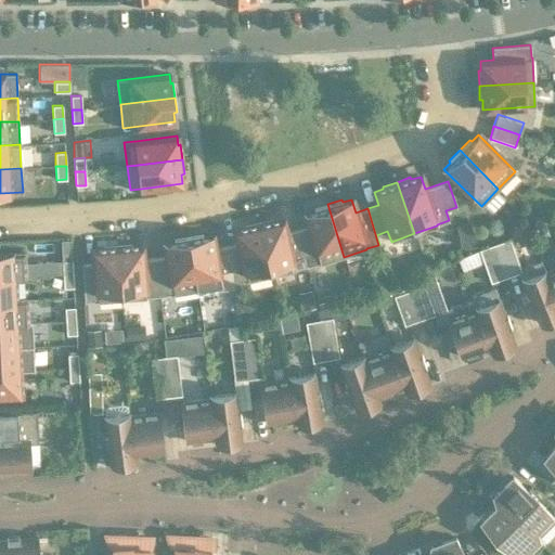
[(309,227),(297,229),(307,266),(308,266),(305,256),(317,253),(320,263),(344,257),(327,204),(313,208),(314,210),(305,214),(309,227)]
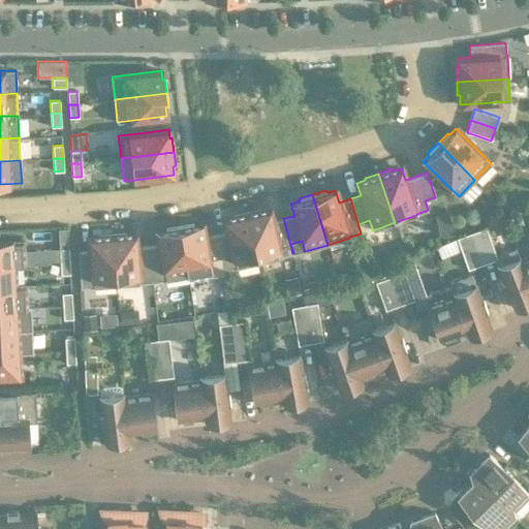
[(292,253),(283,218),(273,221),(270,209),(260,211),(260,209),(246,212),(258,262),(281,257),(280,256),(292,253)]
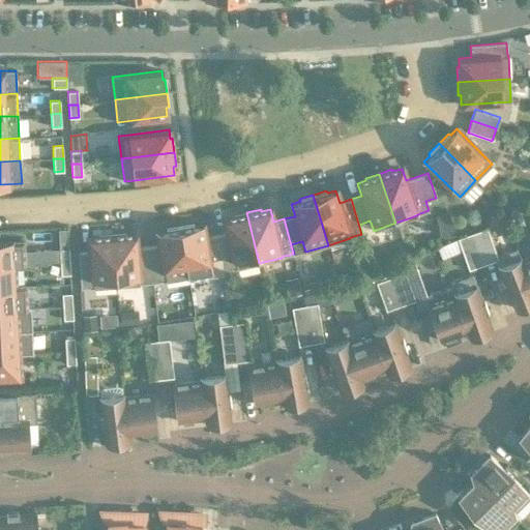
[(448,211),(435,215),(443,239),(457,235),(448,211)]
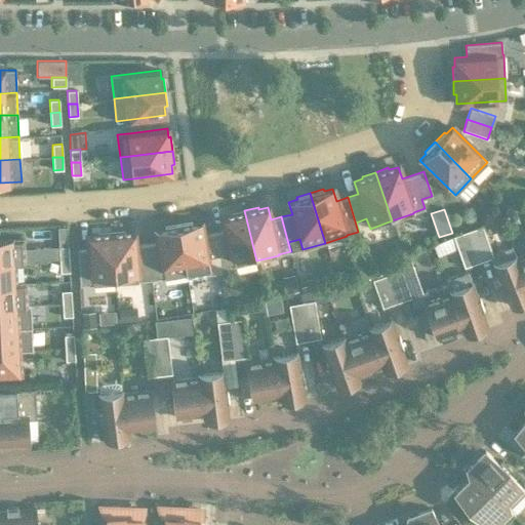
[(256,260),(244,210),(231,213),(231,216),(223,217),(226,231),(214,233),(218,258),(220,268),(234,265),(234,267),(256,260)]
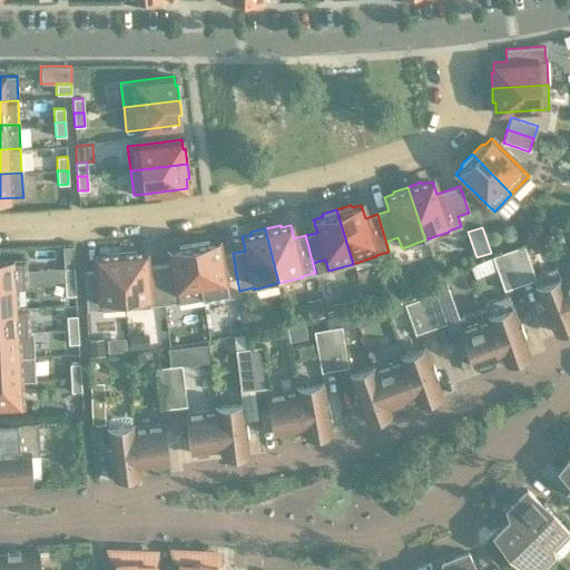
[(237,281),(233,253),(220,255),(218,242),(208,243),(208,241),(193,243),(203,298),(204,298),(202,287),(225,284),(225,283),(237,281)]
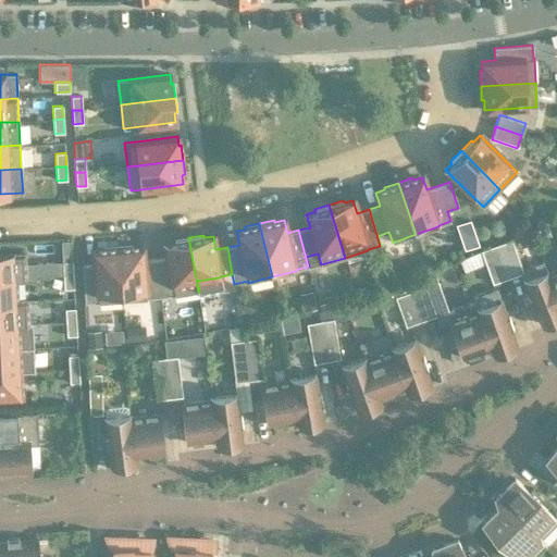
[(174,296),(198,292),(188,237),(174,239),(174,243),(164,244),(168,257),(156,259),(160,297),(173,295),(174,296)]
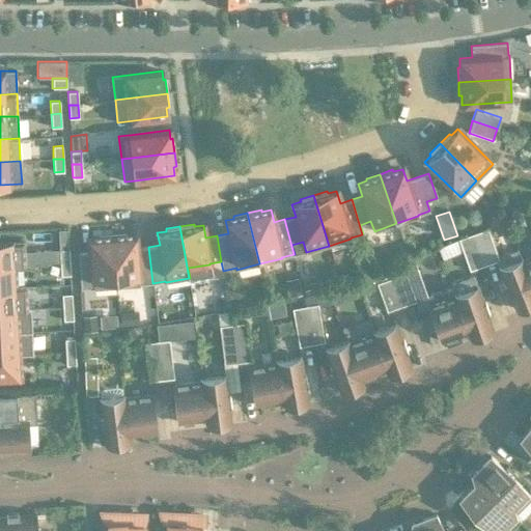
[(487,228),(473,233),(484,264),(499,259),(487,228)]
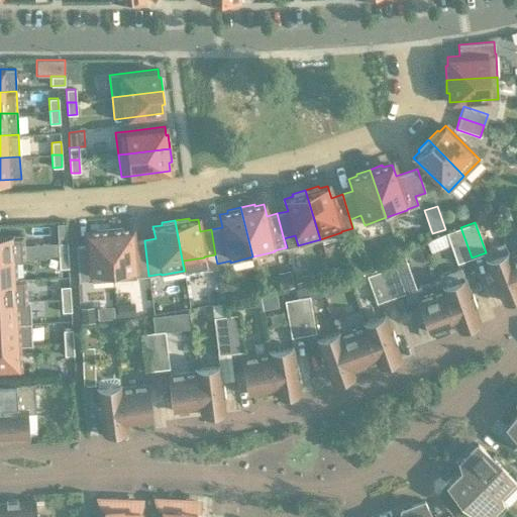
[(109,228),(113,280),(135,278),(135,277),(148,276),(144,240),(133,241),(132,229),(123,229),(123,227),(109,228)]
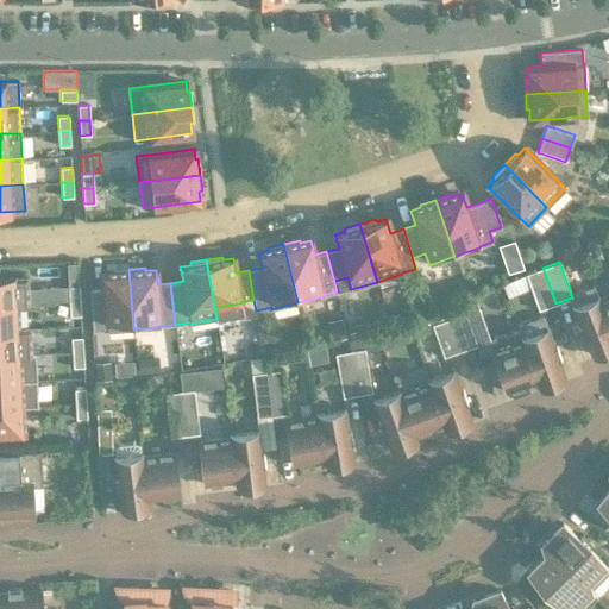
[(542,268),(526,274),(539,309),(556,303),(542,268)]
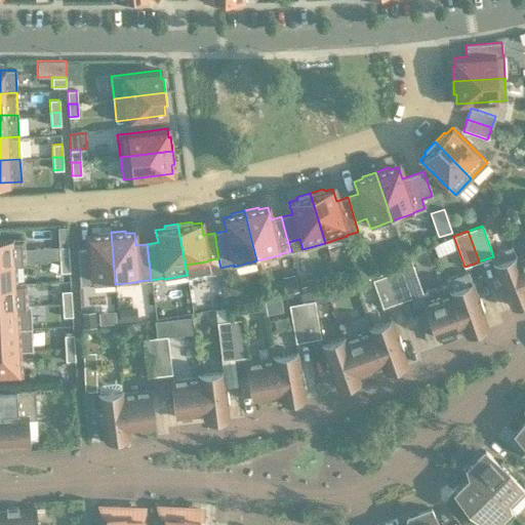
[(115,284),(111,232),(96,233),(97,236),(88,236),(89,249),(77,249),(80,285),(92,284),(92,285),(115,284)]
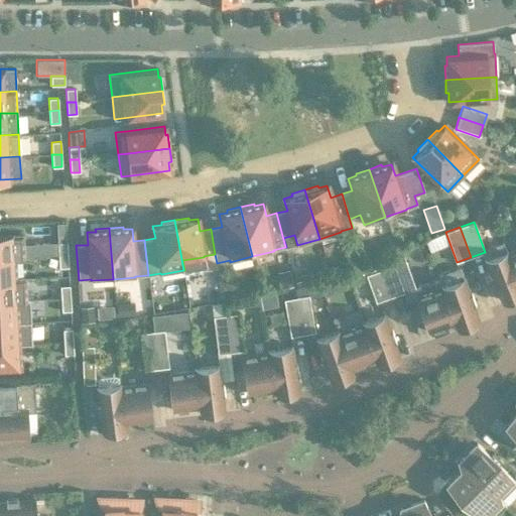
[(0,235),(0,258),(24,257),(23,234),(0,235)]
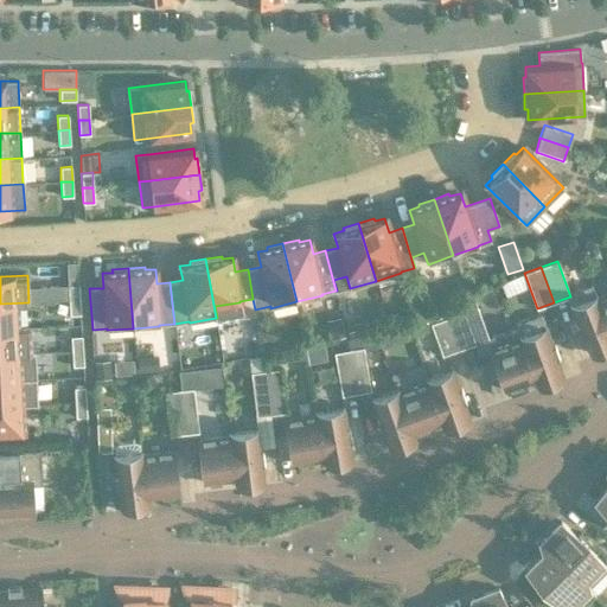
[(68,285),(69,300),(80,299),(78,285),(68,285)]
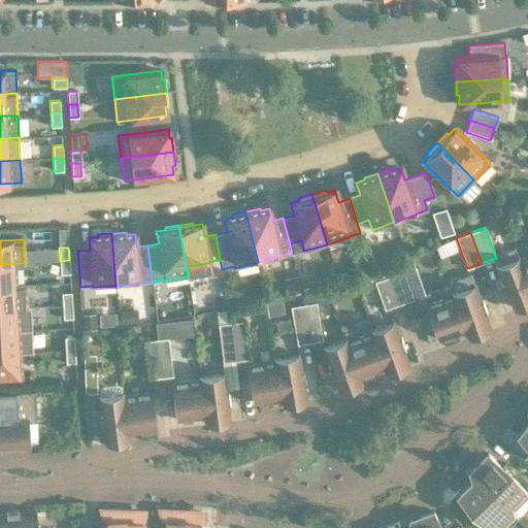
[(519,257),(518,257),(527,282),(527,255),(520,259),(519,257)]
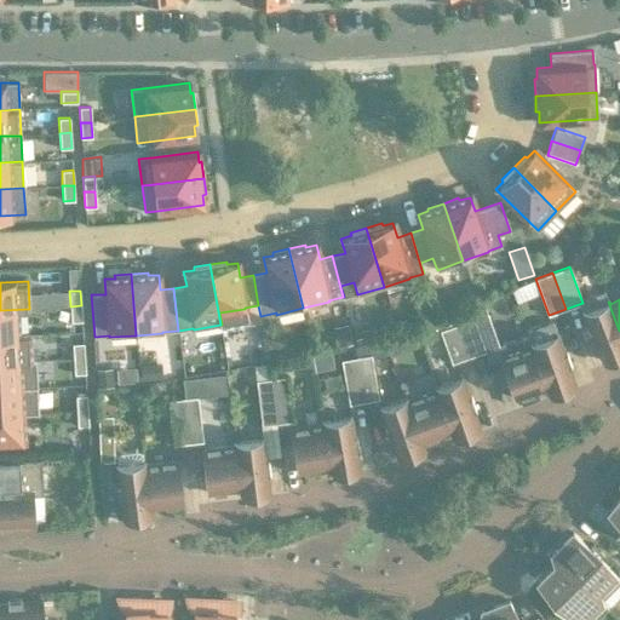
[(583,313),(602,361),(619,352),(619,331),(608,302),(583,313)]
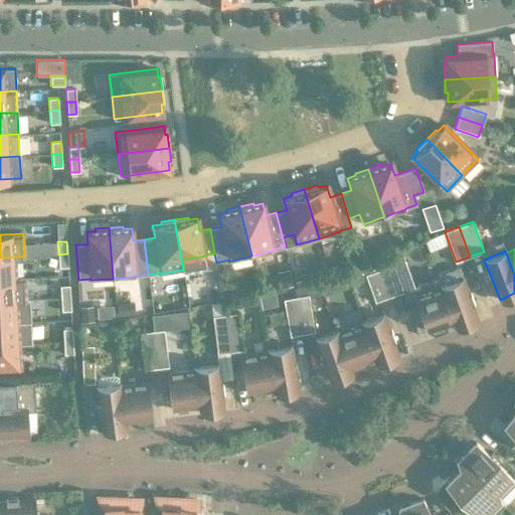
[(414,288),(401,251),(390,256),(402,292),(414,288)]
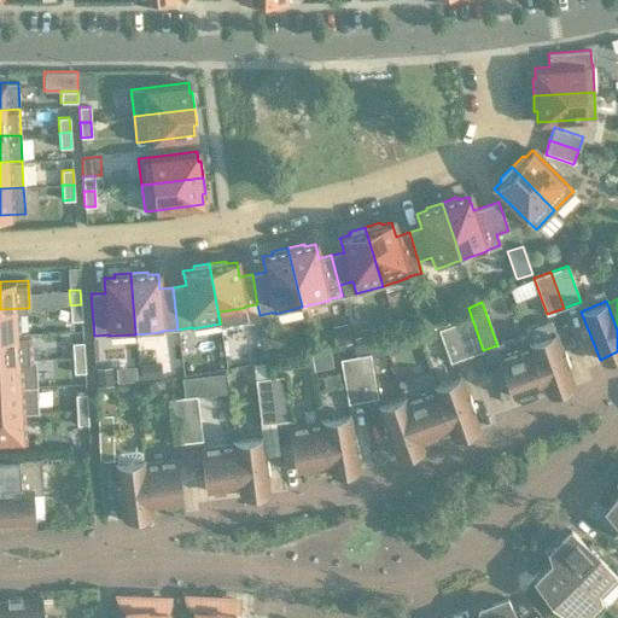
[(81,304),(70,305),(71,321),(82,320),(81,304)]
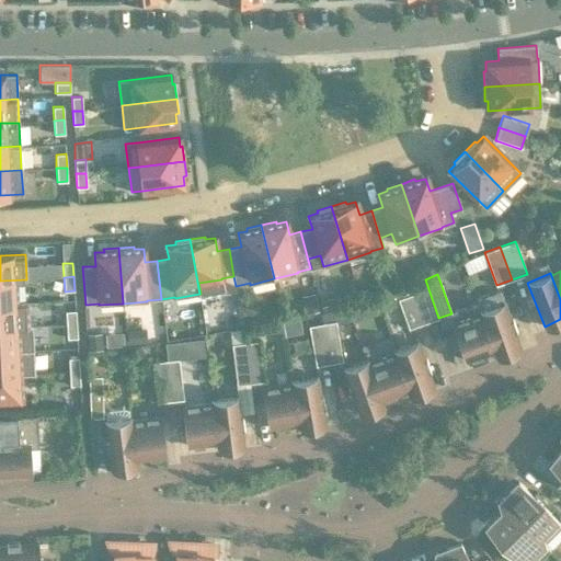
[(26,279),(0,281),(0,304),(29,302),(27,301),(18,302),(16,281),(26,279)]
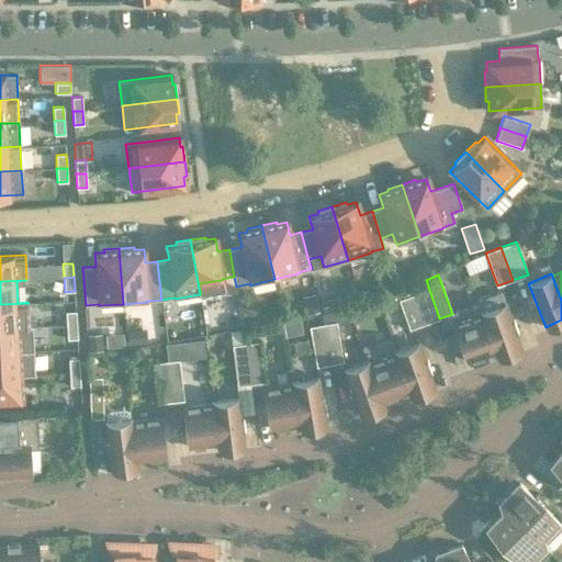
[(414,287),(416,293),(427,323),(439,318),(426,280),(414,287)]
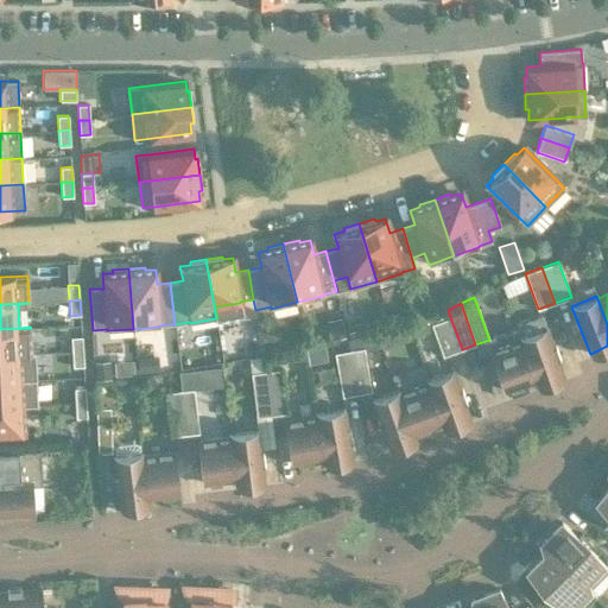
[(542,315),(517,324),(518,329),(521,337),(538,385),(563,377),(557,359),(559,359),(555,344),(552,346),(546,328),(542,315)]
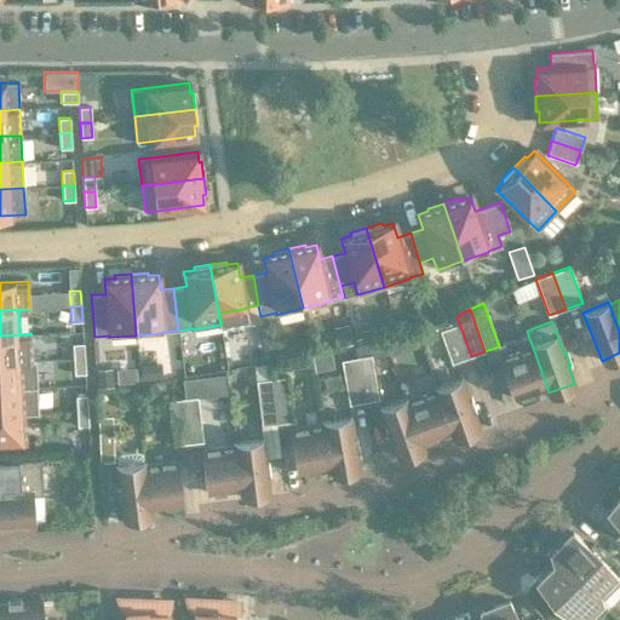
[(440,331),(452,363),(471,356),(459,323),(440,331)]
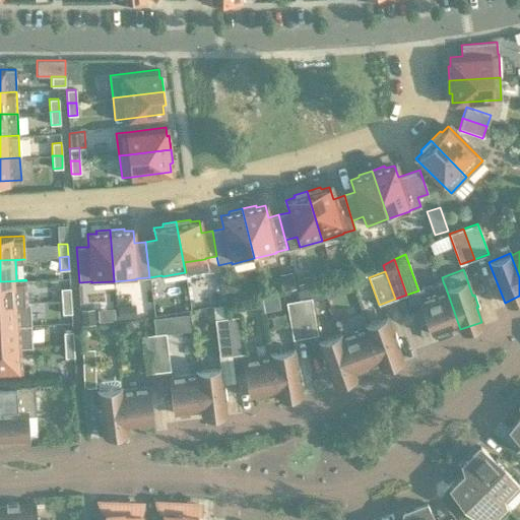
[(291,272),(279,274),(283,290),(296,288),(291,272)]
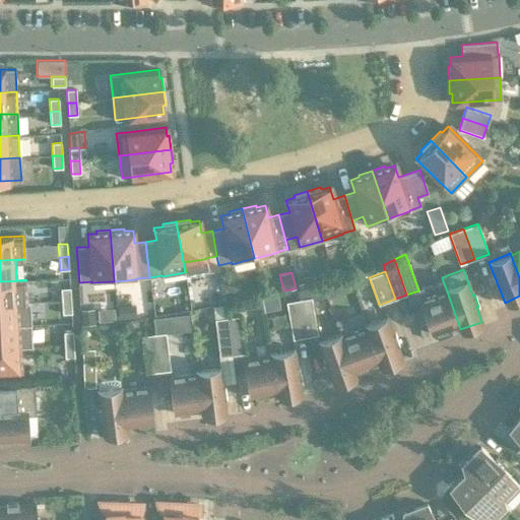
[(309,276),(297,279),(299,287),(311,284),(309,276)]
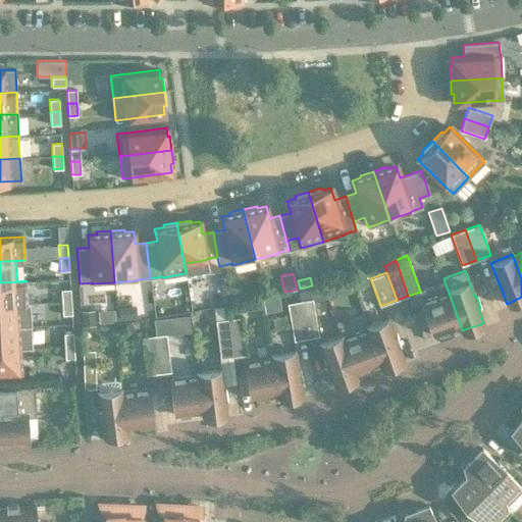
[(0,282),(0,305),(28,304),(27,281),(0,282)]
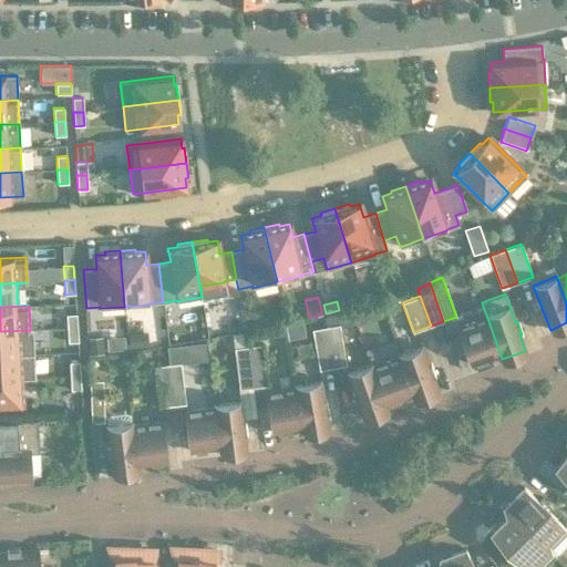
[(456,317),(443,321),(447,331),(459,328),(472,364),(500,354),(501,360),(502,359),(486,315),(483,307),(456,317)]
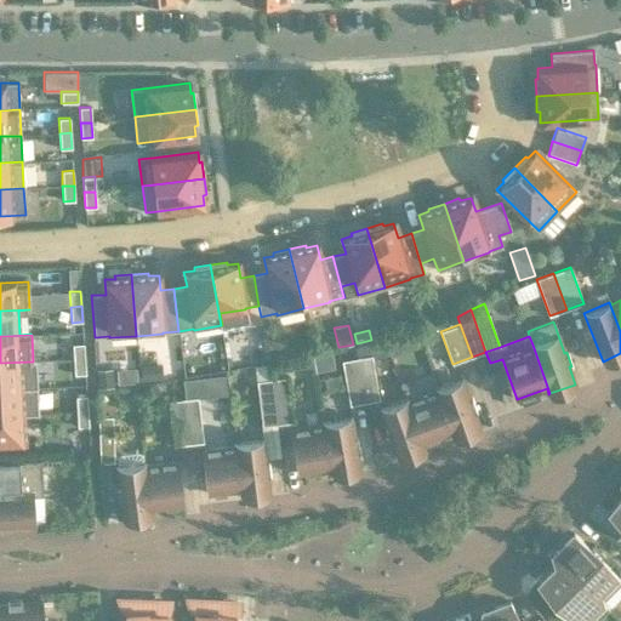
[(73,345),(74,359),(85,359),(84,343),(73,345)]
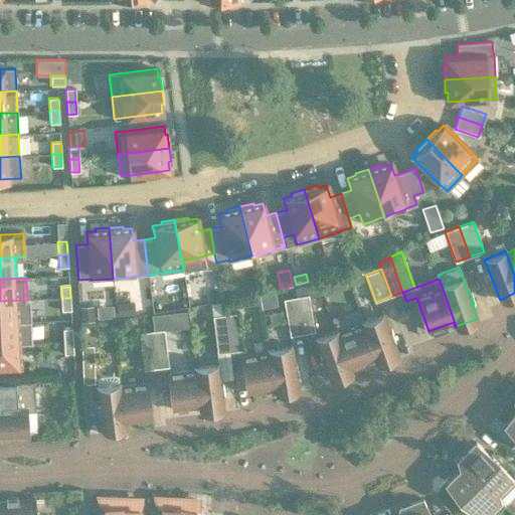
[(308,294),(296,297),(302,334),(314,331),(308,294)]
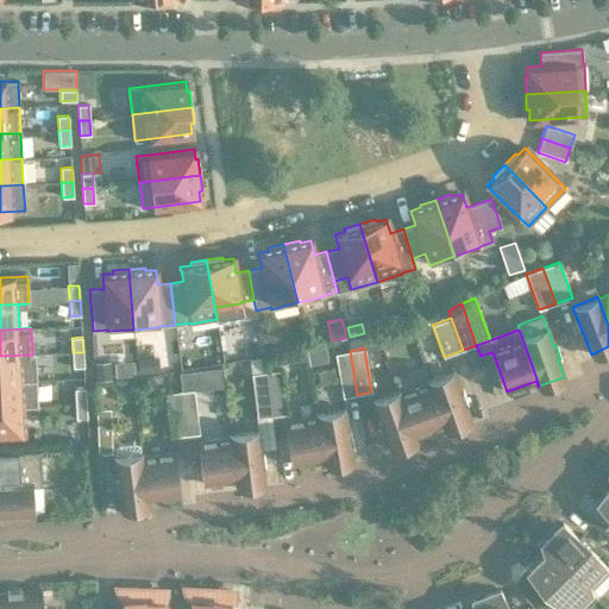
[(343,397),(357,395),(350,351),(334,353),(343,397)]
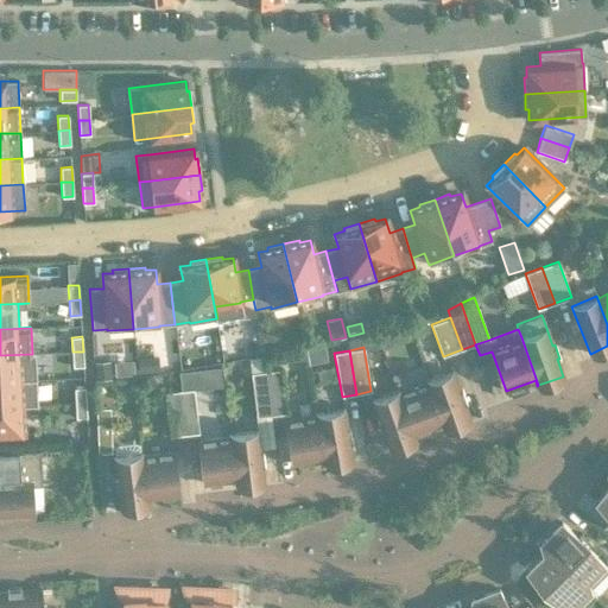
[(83,352),(73,352),(73,367),(84,366),(83,352)]
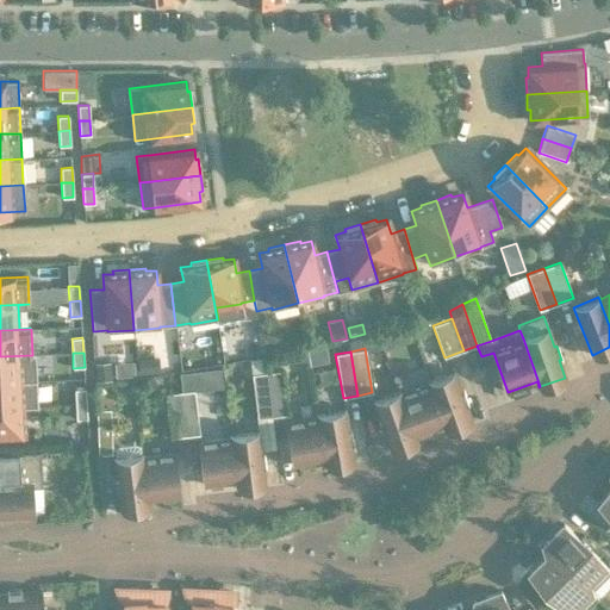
[(32,355),(0,356),(0,381),(22,381),(20,356),(32,356),(32,355)]
